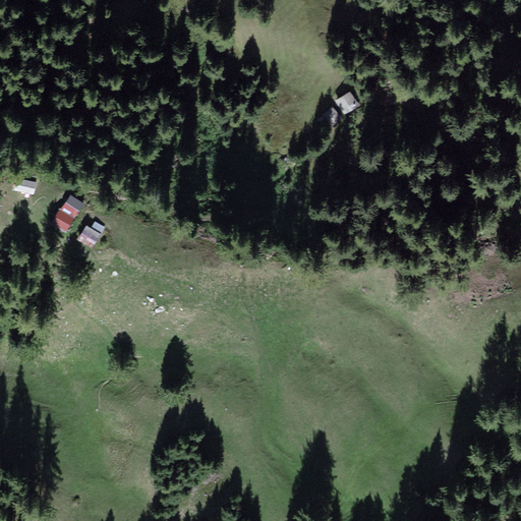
[(349,89),(334,99),(344,114),(360,104),(349,89)]
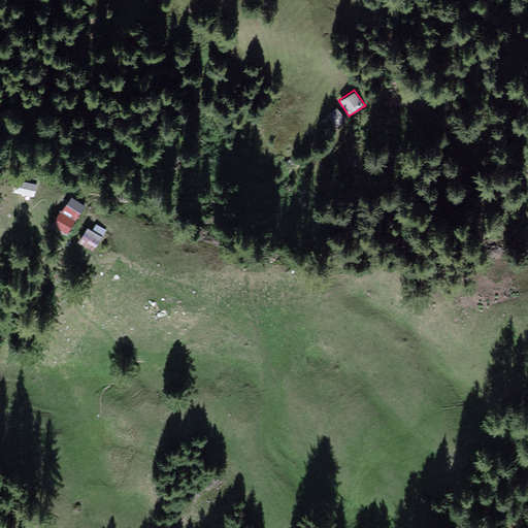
[(348,119),(336,104),(325,112),(336,127),(348,119)]
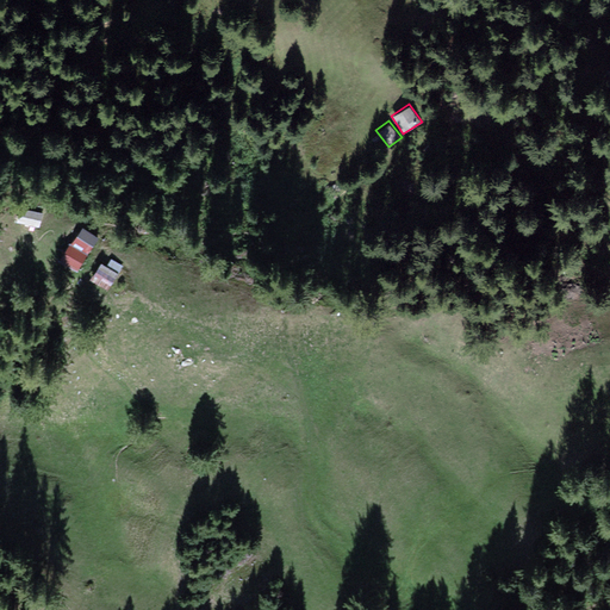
[(43,212),(18,207),(14,223),(41,228),(43,212)]
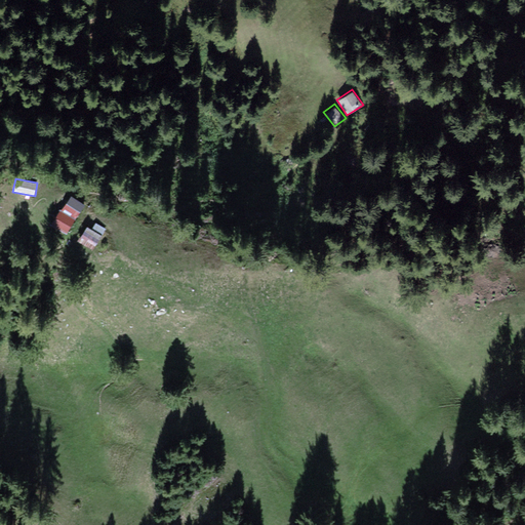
[(70,193),(51,221),(67,232),(86,203),(70,193)]
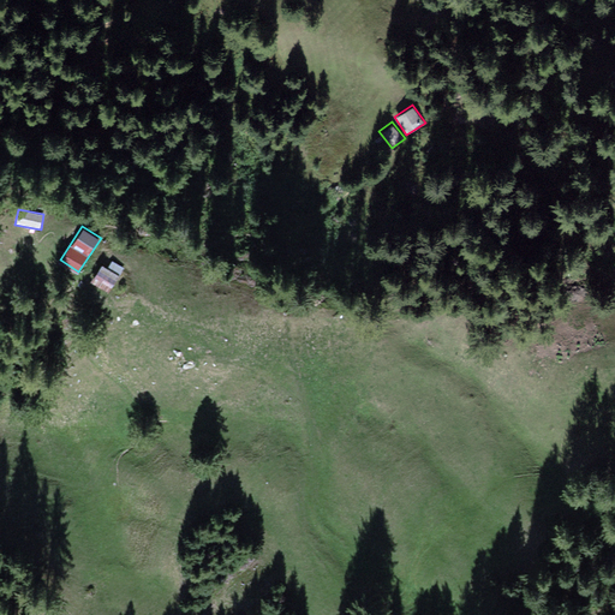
[(102,263),(91,281),(111,292),(124,268),(111,261),(107,266),(102,263)]
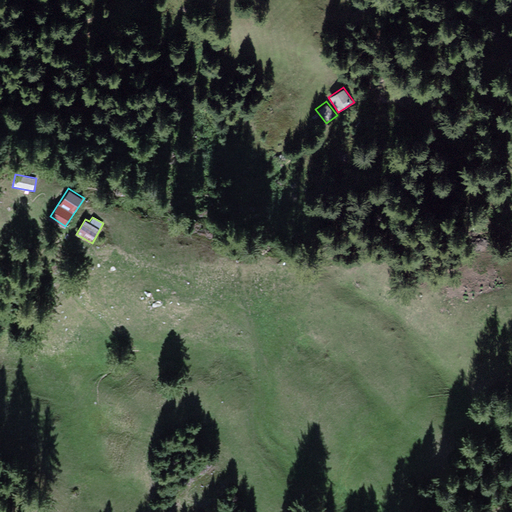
All buildings are outlined.
